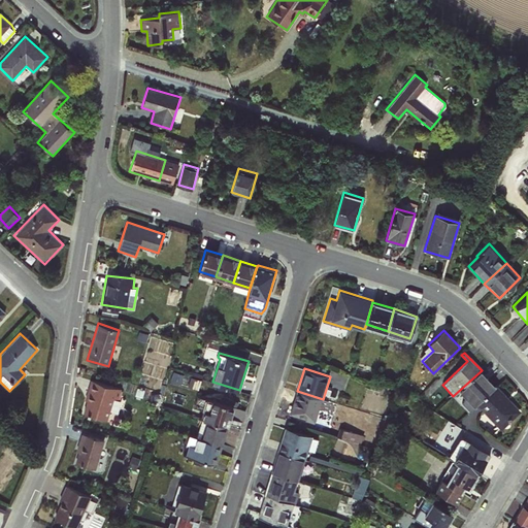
[(477,404),(497,387),(482,370),(453,396),(468,414),(477,404)]
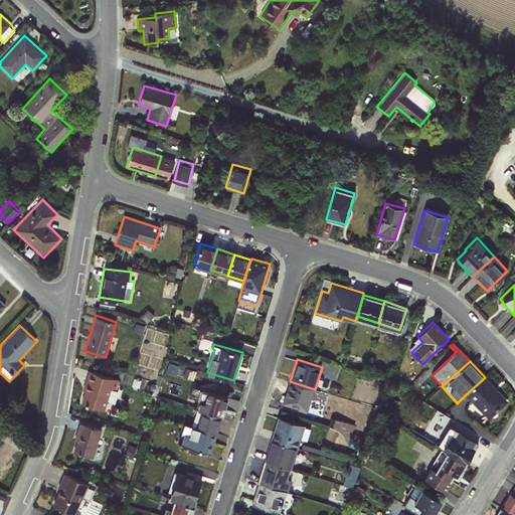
[(119,379),(89,371),(80,402),(105,409),(111,388),(116,389),(119,379)]
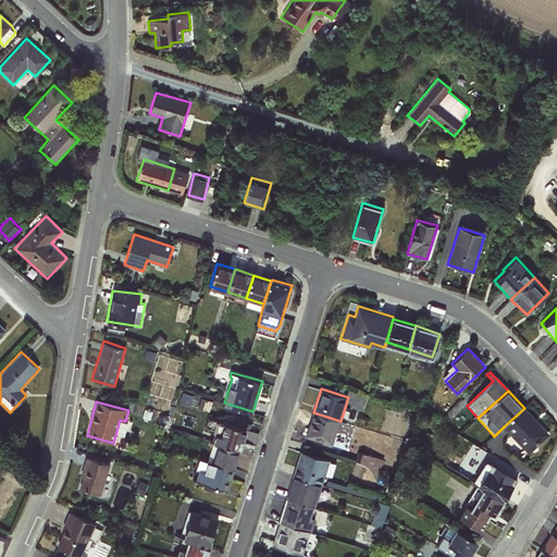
[(524,408),(504,426),(529,454),(549,434),(524,408)]
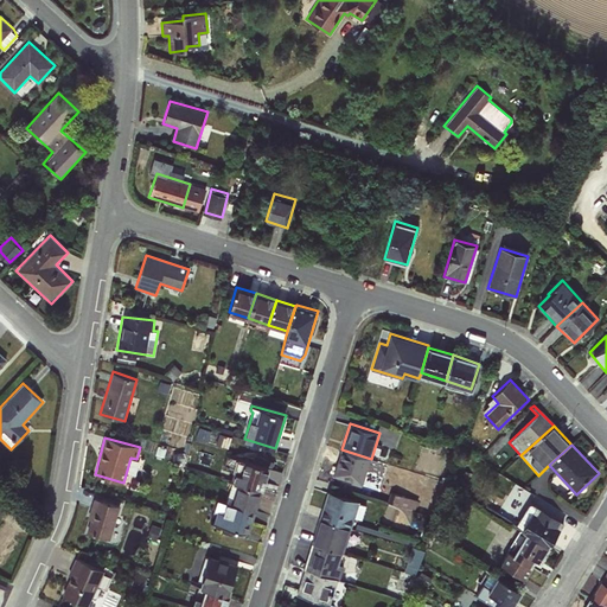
[(371,459),(342,449),(332,475),(351,483),(351,484),(360,486),(371,459)]
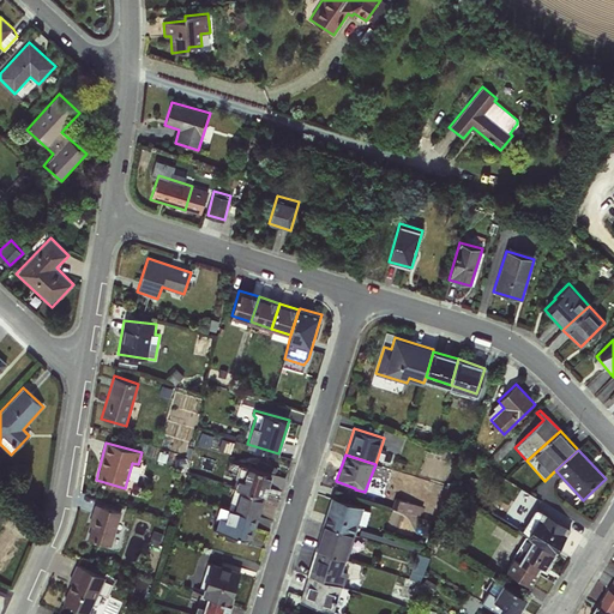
[(235,486),(265,495),(272,474),(271,473),(272,465),(260,462),(258,469),(240,463),(236,474),(245,476),(244,479),(238,477),(235,486)]
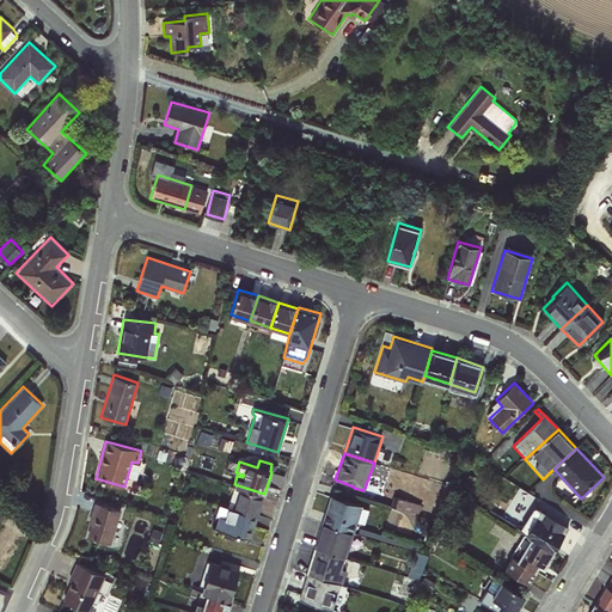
[(228,506),(258,515),(264,494),(234,484),(228,506)]
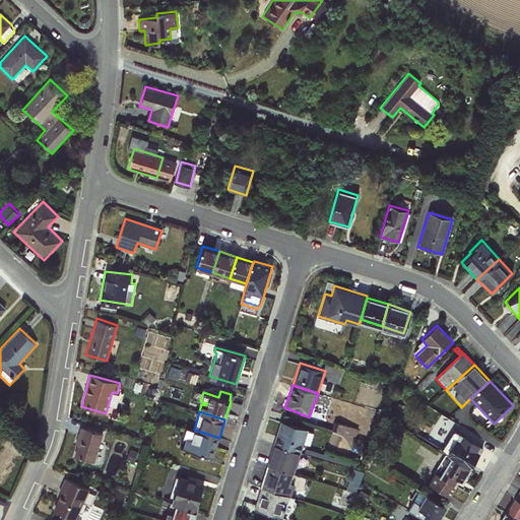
[(274,442),(302,451),(308,430),(280,420),(274,442)]
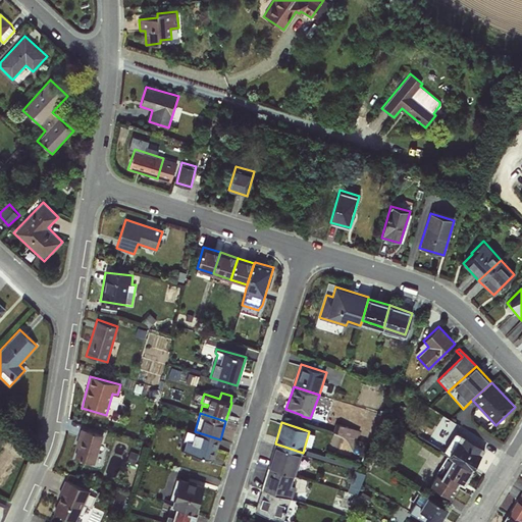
[(74,458),(94,464),(103,435),(80,429),(74,446),(77,447),(74,458)]
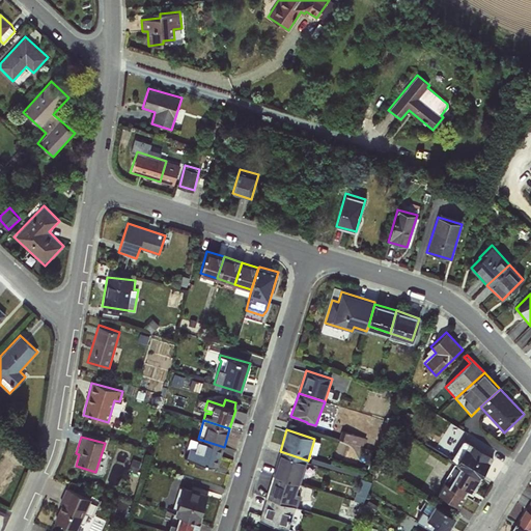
[(224,447),(198,439),(190,437),(188,446),(189,447),(186,457),(195,460),(195,465),(202,468),(204,463),(218,466),(224,447)]
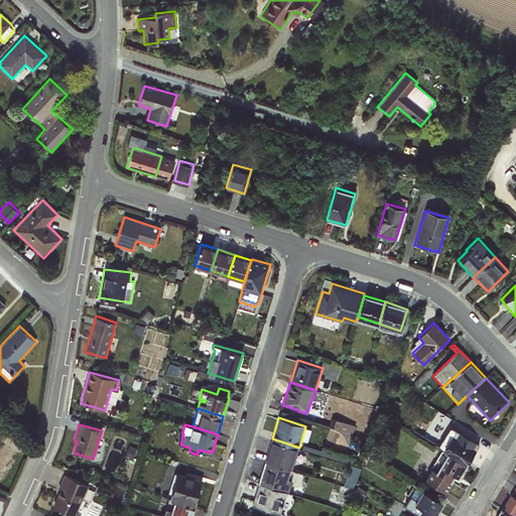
[(442,449),(468,464),(480,443),(453,427),(445,438),(448,440),(442,449)]
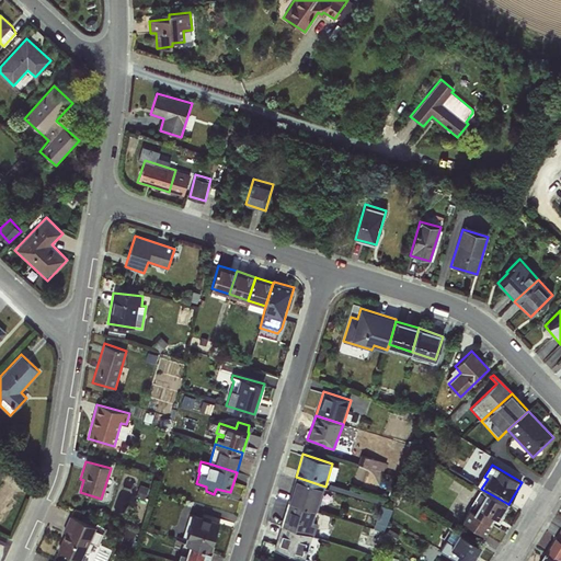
[(325,487),(296,477),(288,502),(316,512),(318,512),(325,487)]
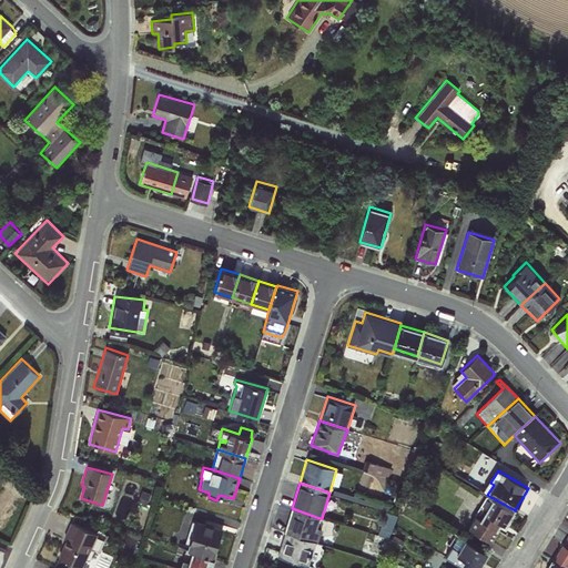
[(515,510),(487,495),(468,527),(490,541),(501,524),(506,526),(515,510)]
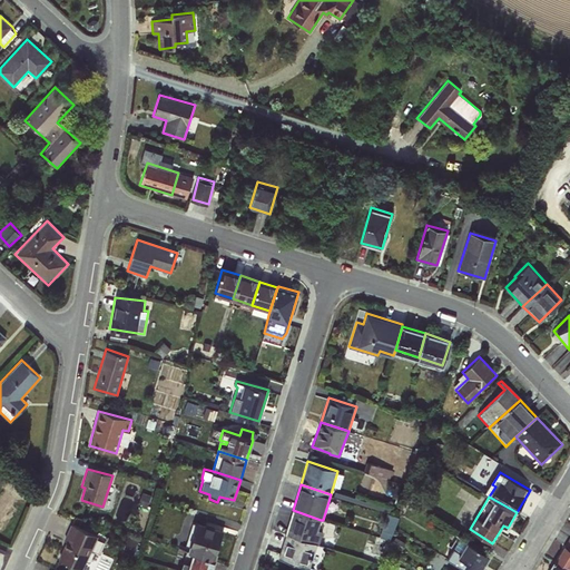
[(286,534),(317,544),(322,532),(317,530),(321,520),(293,510),(286,534)]
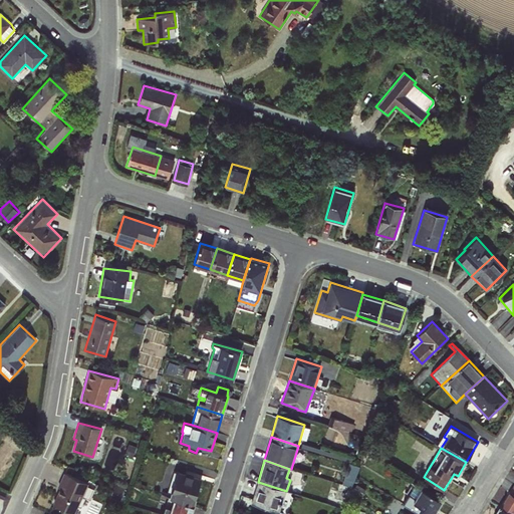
[(353,485),(359,464),(350,462),(345,483),(353,485)]
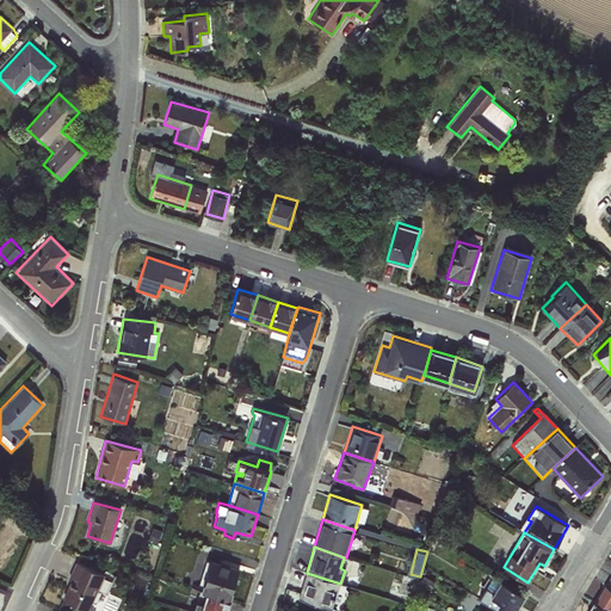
[(207,592),(230,599),(233,591),(240,568),(230,565),(230,563),(213,559),(201,590),(207,592)]
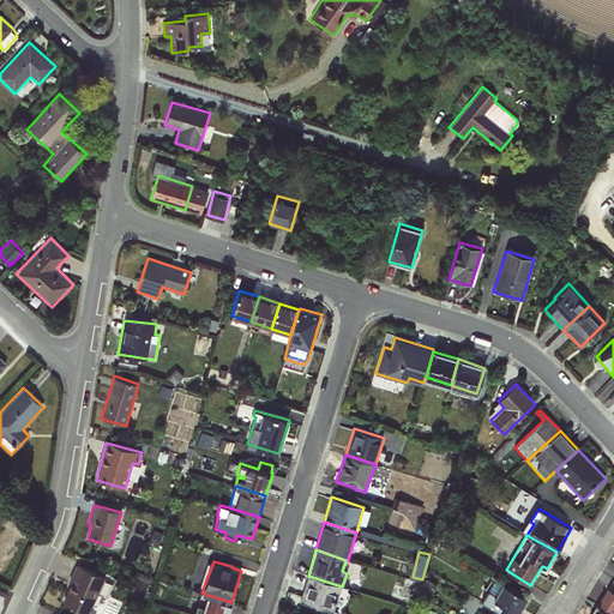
[(106,577),(76,565),(70,578),(72,579),(62,602),(89,613),(106,577)]
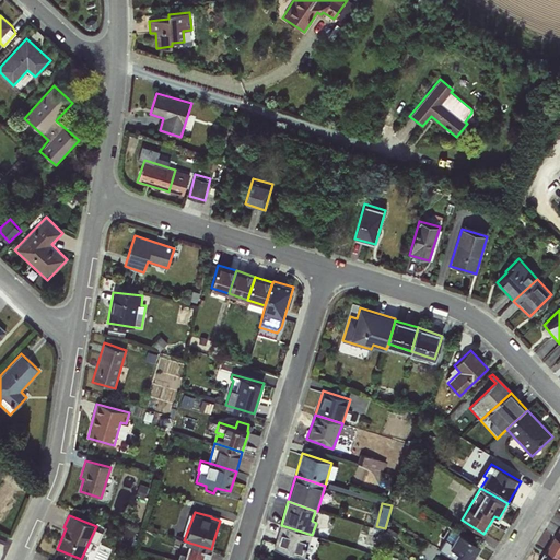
[(312,535),(281,525),(273,548),(303,558),(312,535)]
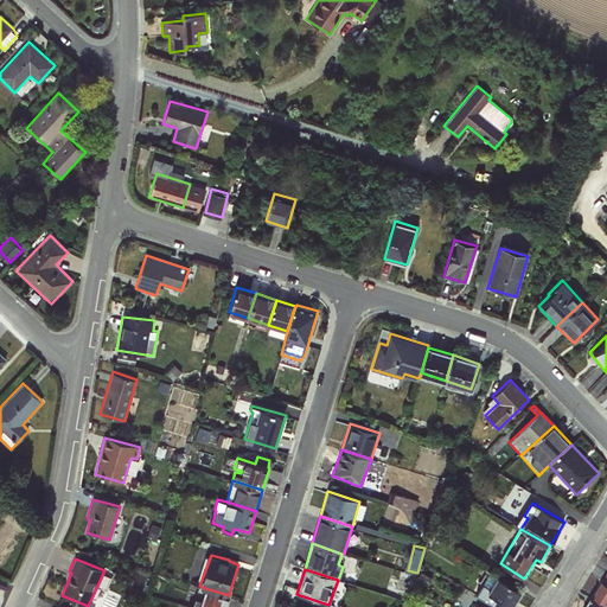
[(606,574),(592,599),(606,606),(606,574)]
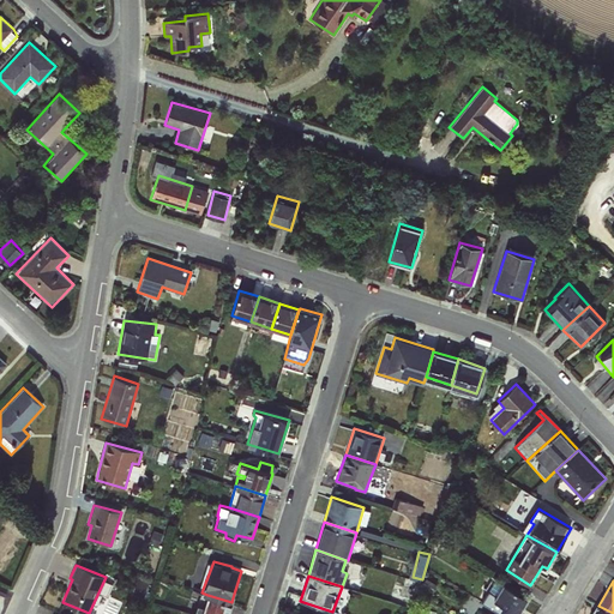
[(517,613),(528,599),(501,584),(495,594),(488,590),(481,602),(500,613),(517,613)]
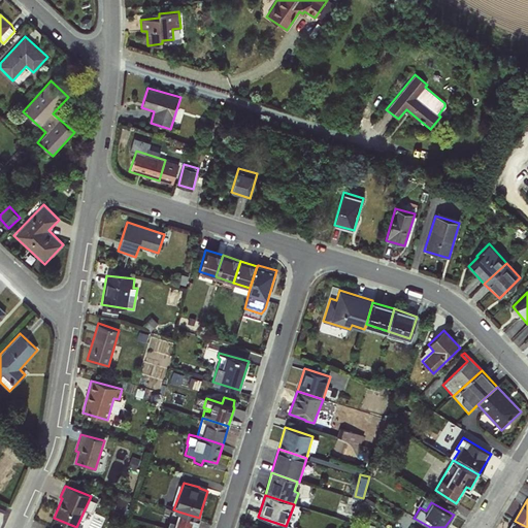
[(199,518),(178,512),(173,527),(196,527),(200,518),(199,518)]
